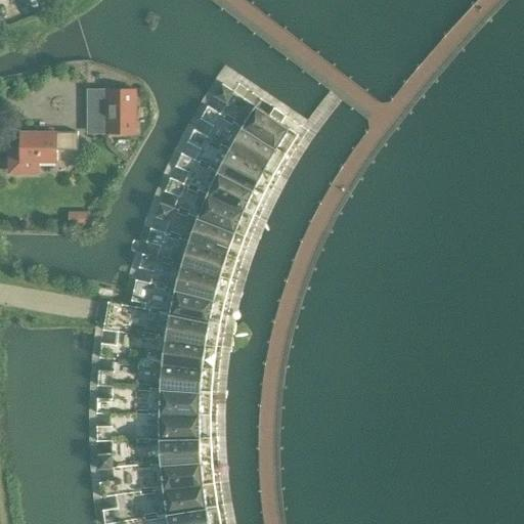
[(223,84),(215,96),(224,102),(232,90),(223,84)]
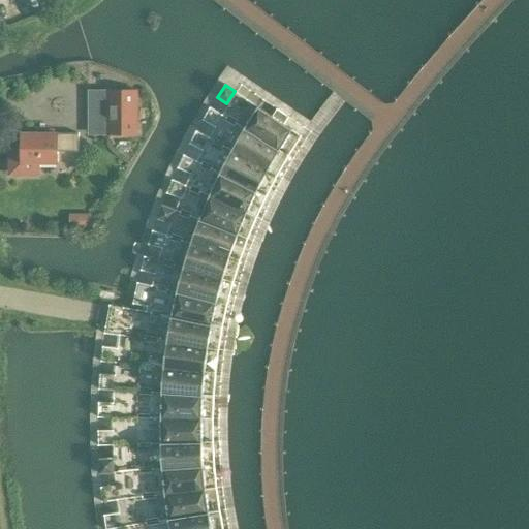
[(138,134),(137,92),(107,92),(107,134),(138,134)]
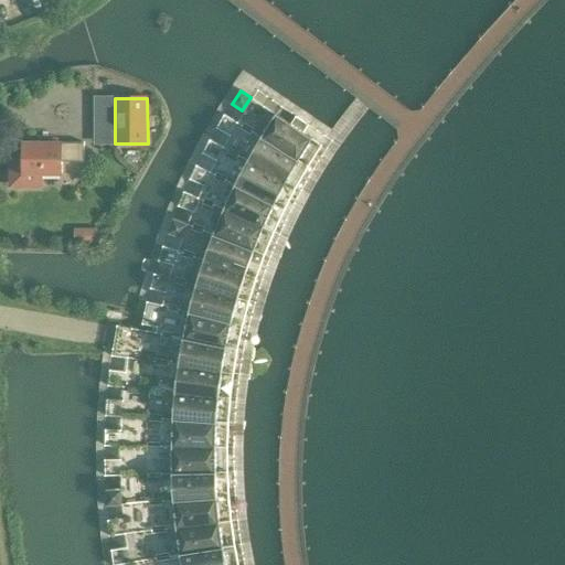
[(224,115),(216,128),(227,135),(235,121),(224,115)]
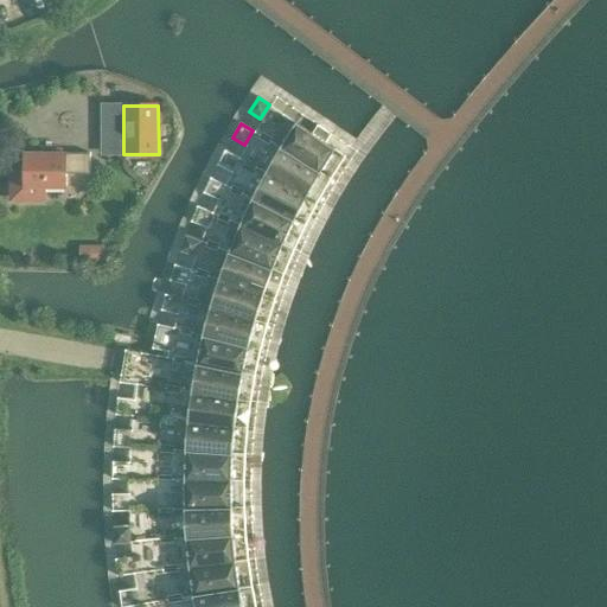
[(318,126),(313,134),(298,123),(287,138),(281,147),(332,179),(346,157),(326,144),(332,134),(318,126)]
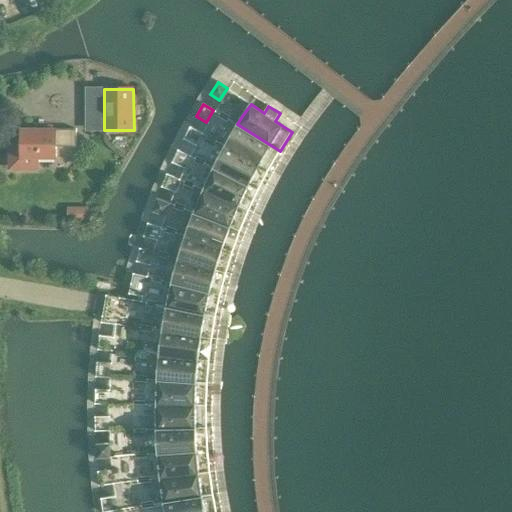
[(225,146),(259,166),(268,171),(280,151),(237,124),(232,132),(225,146)]
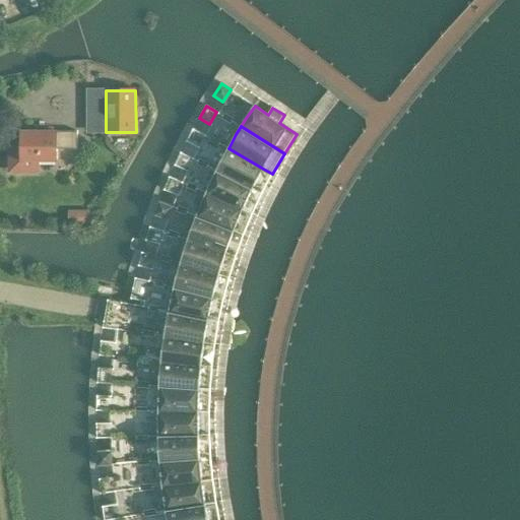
[(197,147),(203,134),(193,129),(187,141),(197,147)]
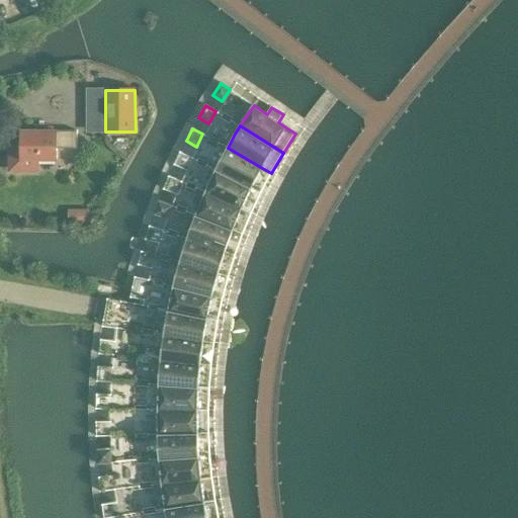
[(77,132),(22,132),(22,144),(10,144),(10,159),(10,163),(12,166),(15,169),(18,171),(22,171),(37,171),(37,160),(57,160),(57,149),(77,149),(77,132)]
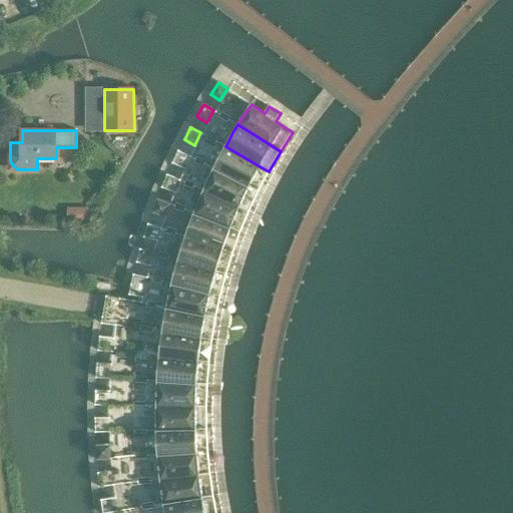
[(260,166),(225,146),(213,167),(250,186),(260,166)]
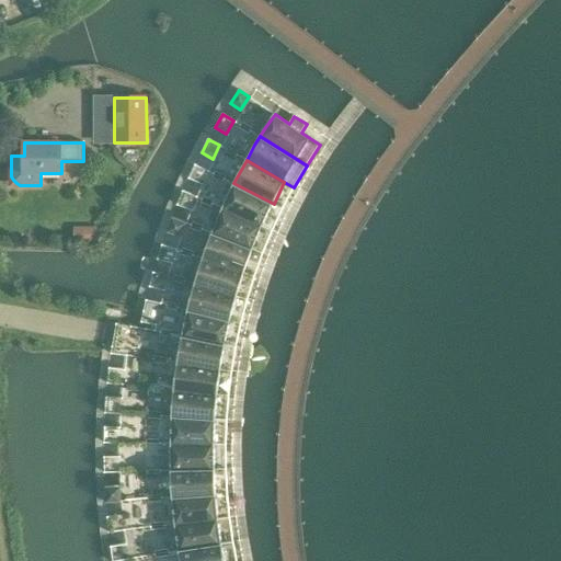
[(199,184),(206,170),(195,164),(189,179),(199,184)]
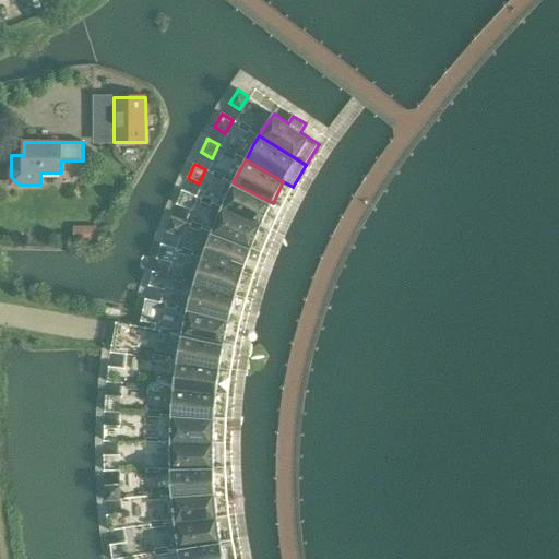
[(273,203),(233,182),(223,207),(272,229),(283,207),(273,203)]
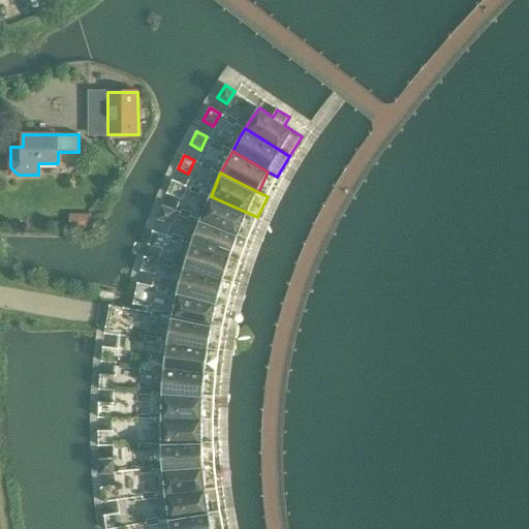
[(178,197),(183,184),(173,180),(166,193),(178,197)]
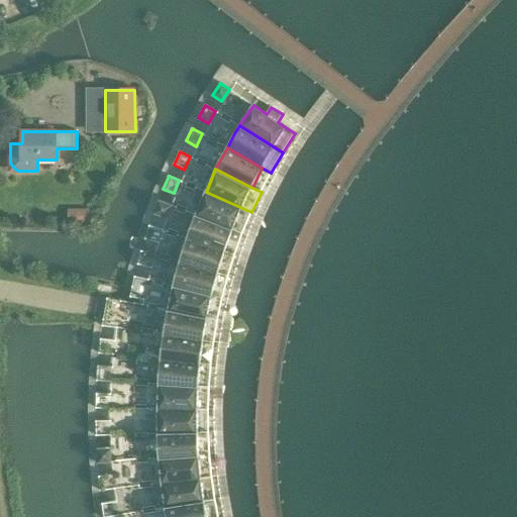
[(202,200),(196,215),(242,233),(251,212),(206,192),(202,200)]
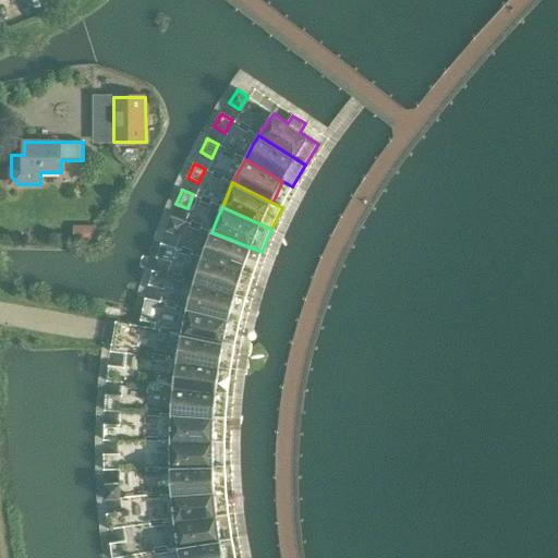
[(171,216),(166,231),(178,234),(183,220),(171,216)]
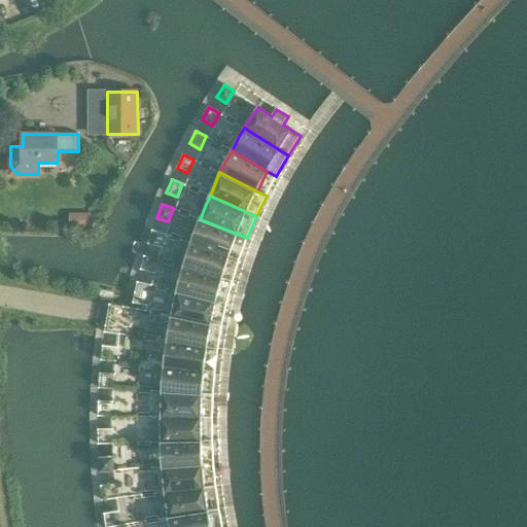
[(93,229),(93,214),(79,214),(79,229),(93,229)]
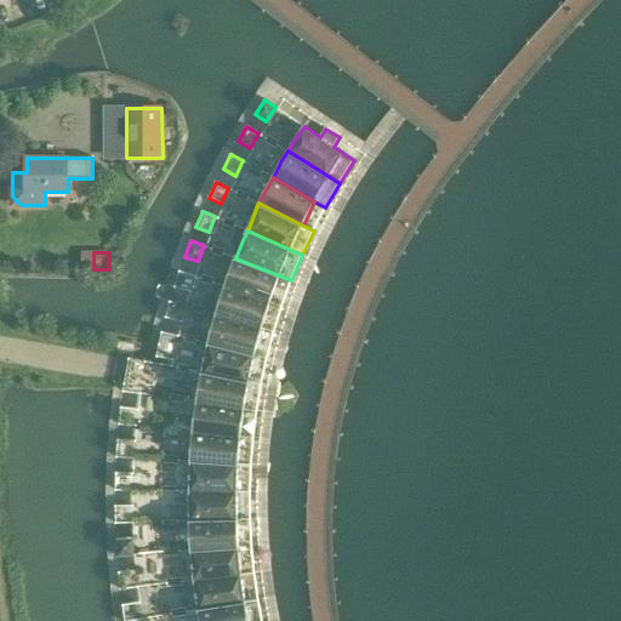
[(291,280),(235,258),(232,267),(226,286),(283,306),(291,280)]
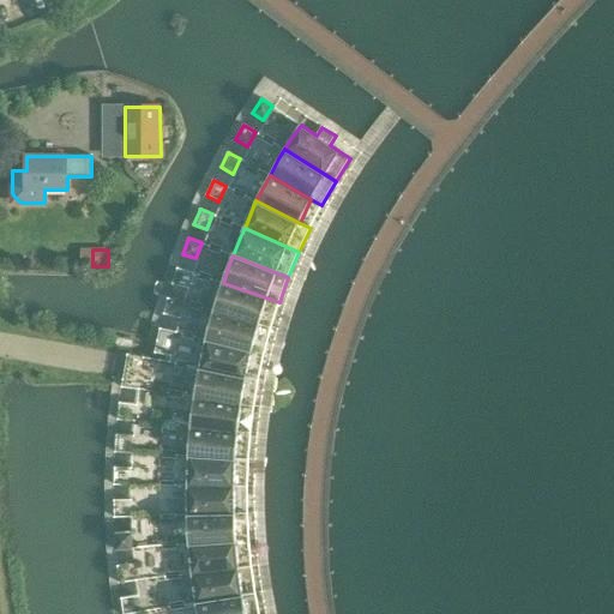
[(178,268),(173,284),(185,288),(191,271),(178,268)]
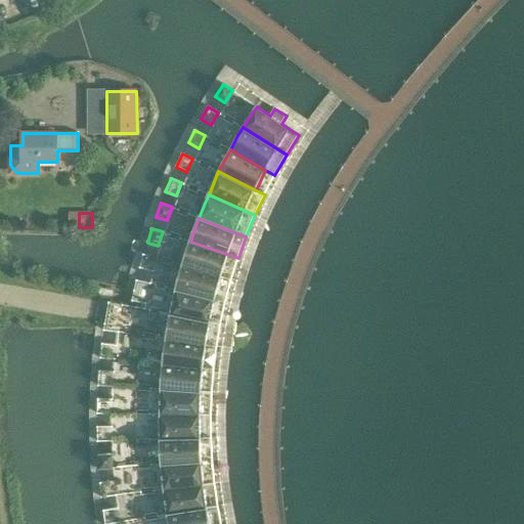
[(187,248),(183,265),(231,279),(238,258),(190,242),(187,248)]
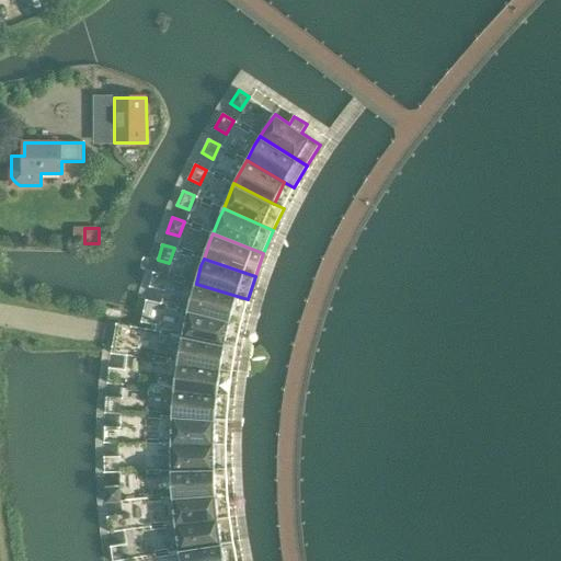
[(153,272),(149,287),(161,290),(165,275),(153,272)]
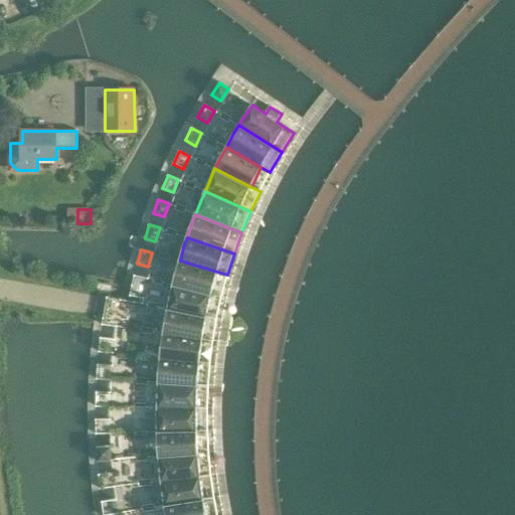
[(177,269),(173,285),(221,297),(227,275),(180,261),(177,269)]
